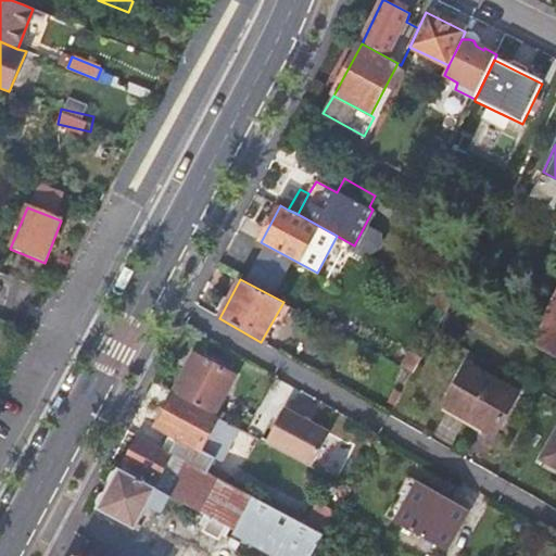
[(555,288),(530,342),(555,356),(555,288)]
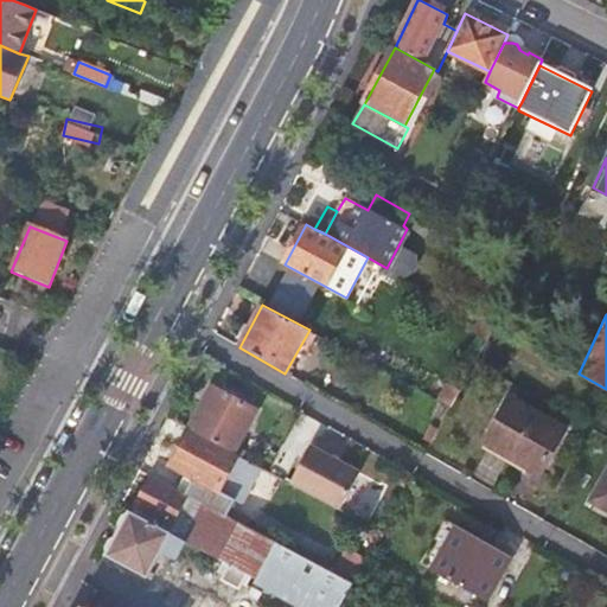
[(496,327),(481,320),(474,334),(487,342),(496,327)]
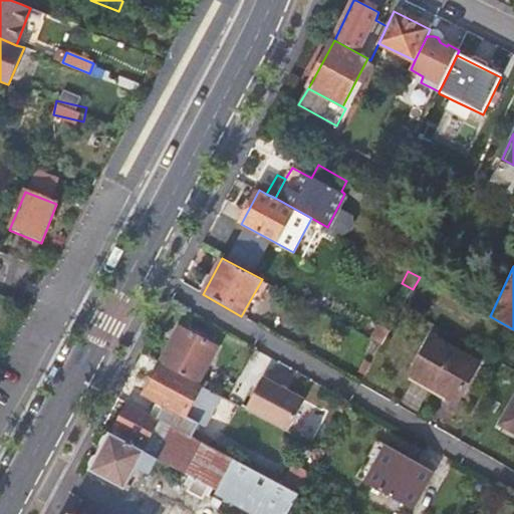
[(387,336),(390,331),(379,326),(372,338),(382,344),(387,336)]
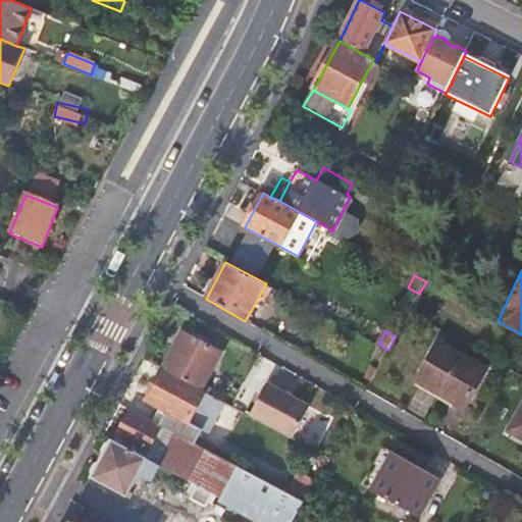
[(183,332),(163,369),(201,388),(221,354),(183,332)]
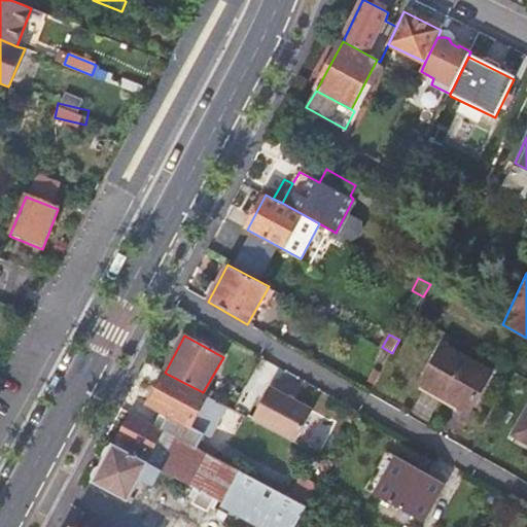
[(444,345),(422,383),(468,410),(490,372),(444,345)]
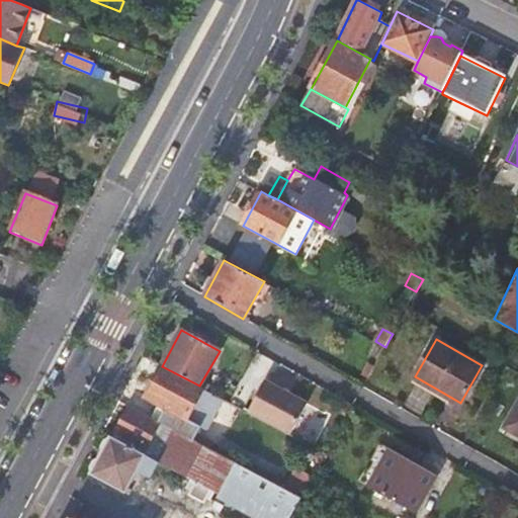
[(187,420),(203,387),(199,385),(162,366),(146,398),(166,409),(160,422),(169,427),(176,430),(193,440),(200,426),(187,420)]
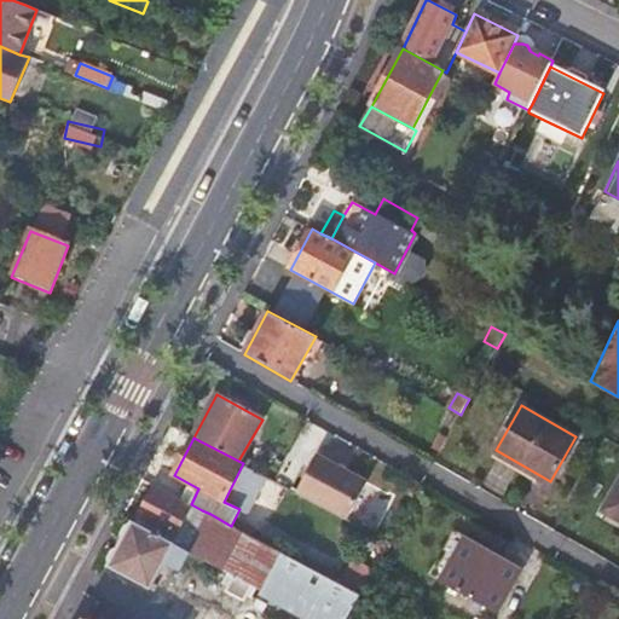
[(317,452),(296,491),(347,518),(368,479),(317,452)]
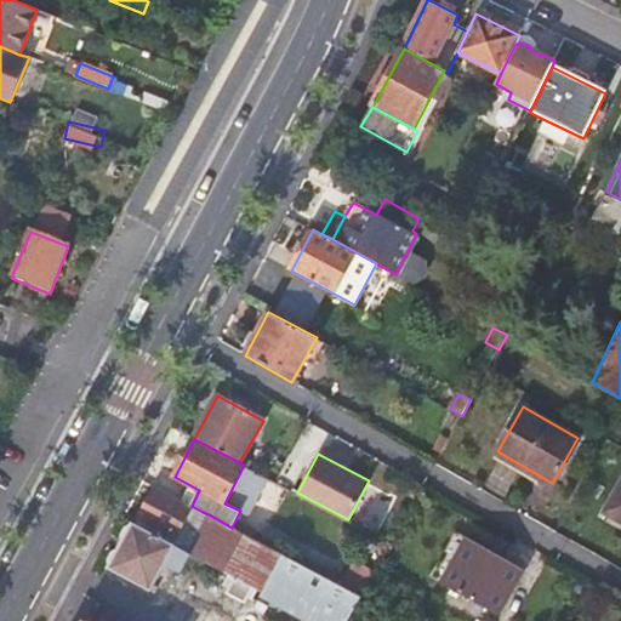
[(250,466),(231,500),(252,512),(272,478),(250,466)]
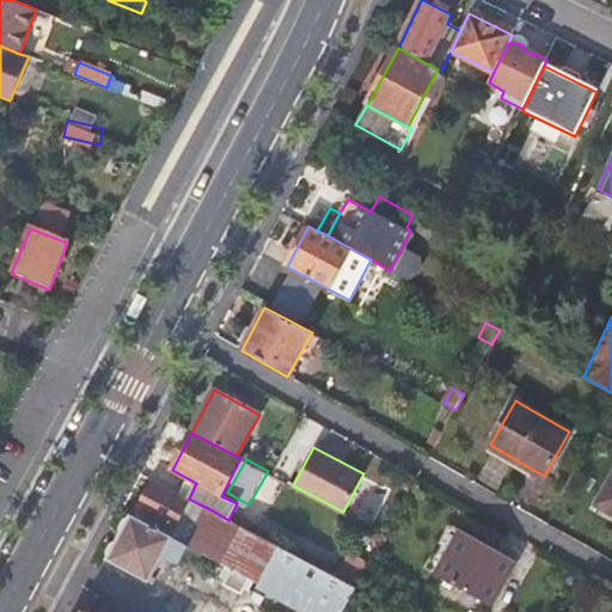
[(611,475),(597,502),(611,510),(611,475)]
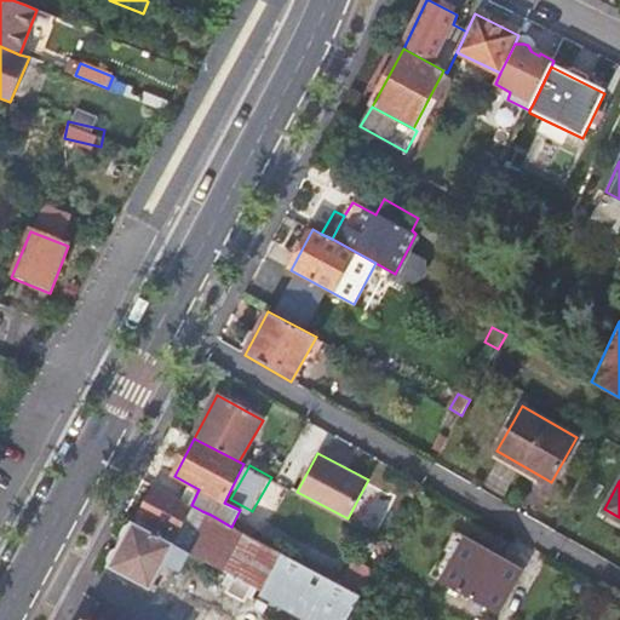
[(141,517),(174,535),(187,512),(194,516),(197,510),(155,489),(149,501),(147,506),(141,517)]
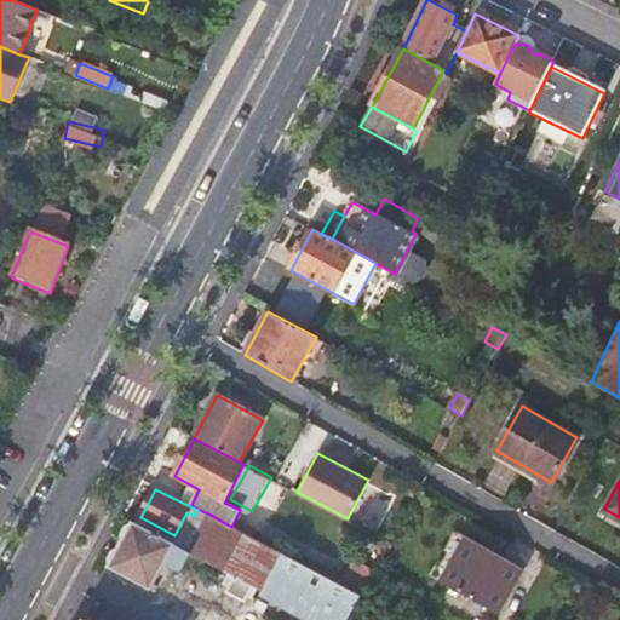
[(211,515),(191,554),(228,573),(258,589),(263,591),(281,552),(231,527),(211,515)]
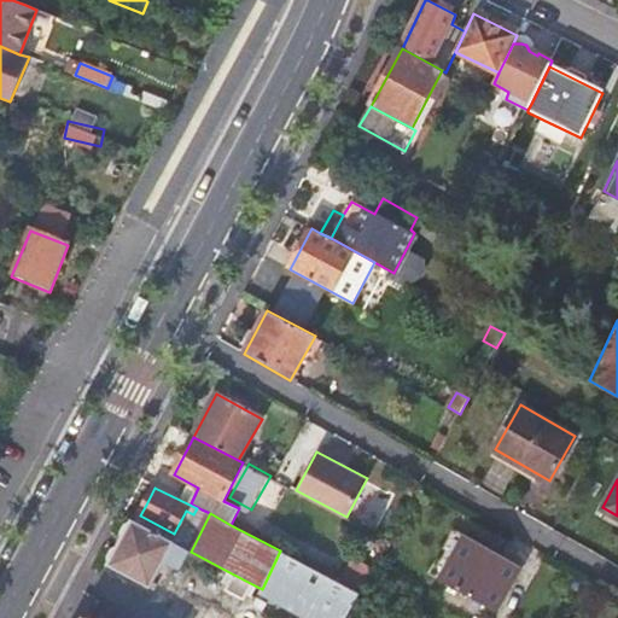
[(190,551),(134,522),(110,567),(153,592),(158,584),(155,582),(167,560),(180,567),(190,551)]
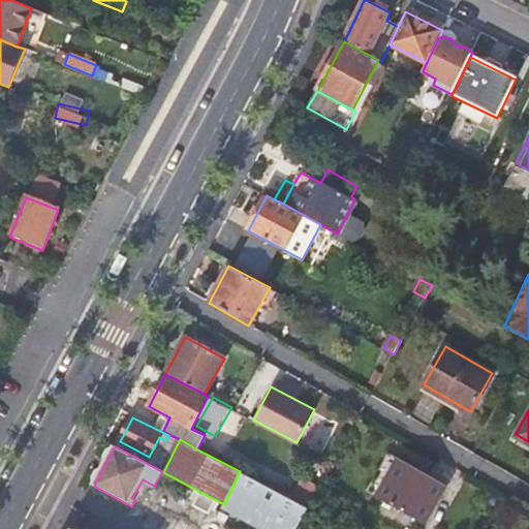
[(445,484),(399,457),(377,495),(424,522),(445,484)]
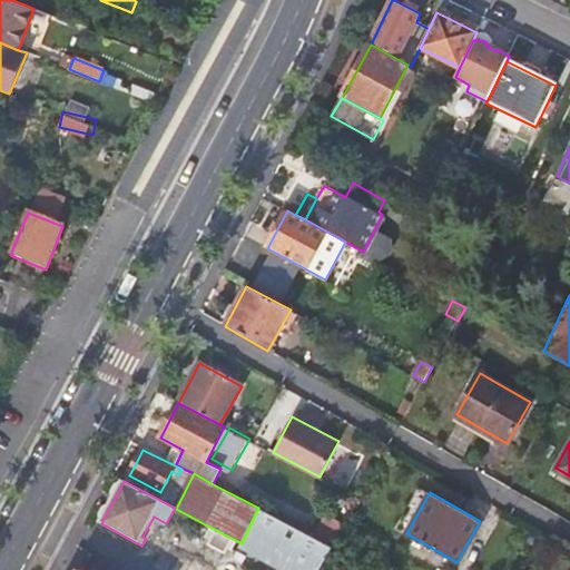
[(314,538),(258,508),(242,543),(291,569),(290,569),(318,569),(327,553),(328,552),(332,547),(314,538)]
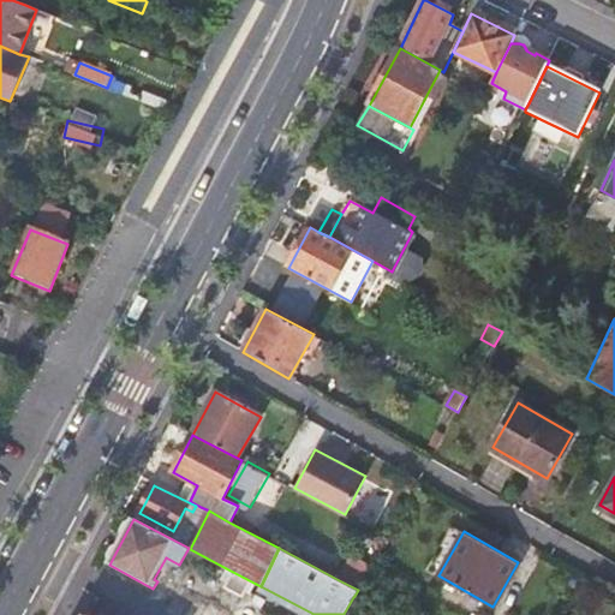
[(339,580),(358,590),(372,563),(354,554),(339,580)]
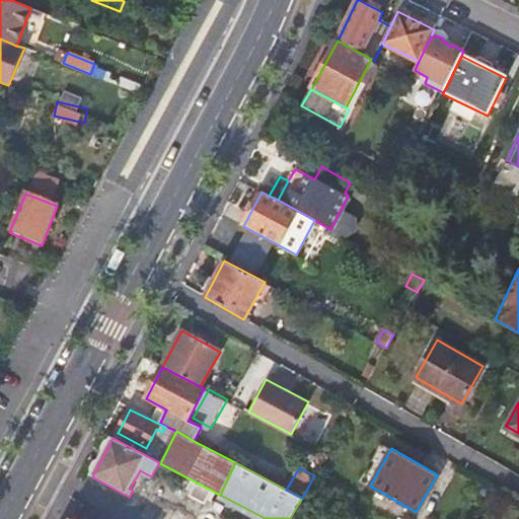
[(216,493),(191,479),(187,487),(193,490),(191,495),(205,502),(208,497),(212,499),(216,493)]
